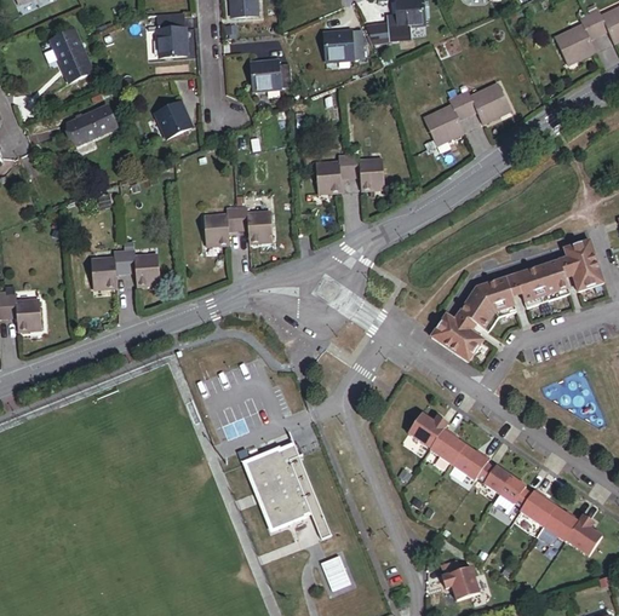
[(258,13),(257,0),(229,0),(231,16),(258,13)]
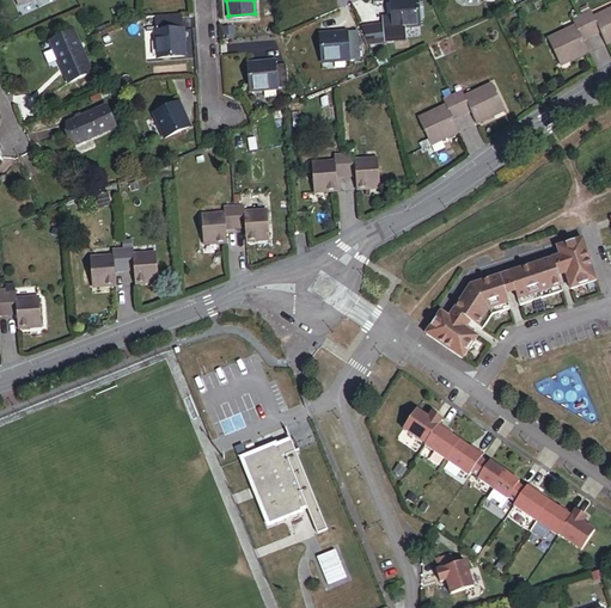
[(405,38),(404,25),(420,24),(416,0),(390,0),(391,13),(372,14),(372,24),(360,24),(367,41),(405,38)]
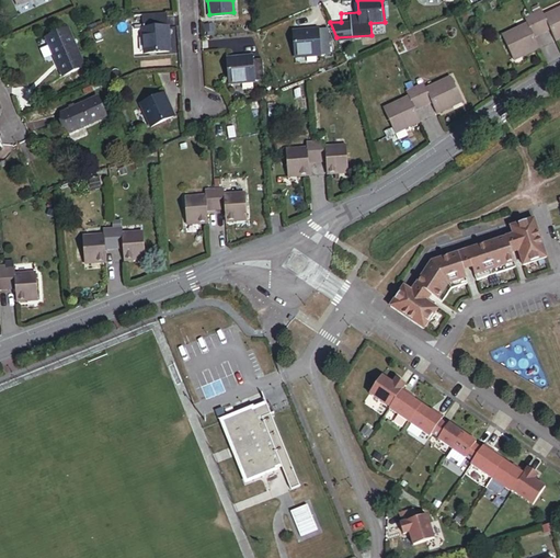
[(559,4),(544,12),(539,2),(530,6),(532,8),(540,30),(549,26),(555,37),(559,34),(559,4)]
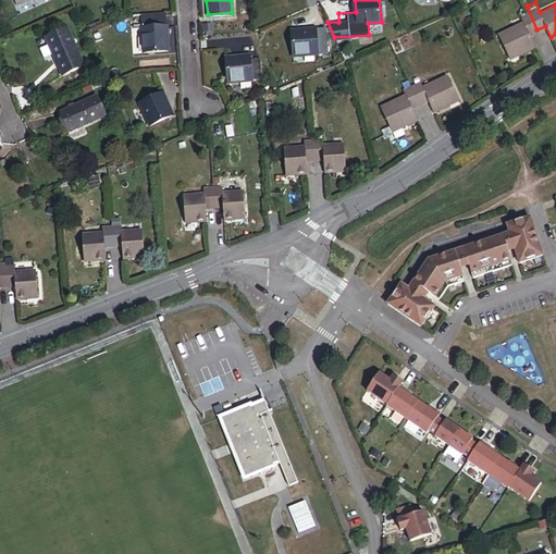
[(534,46),(529,33),(536,29),(528,8),(519,12),(523,22),(498,33),(508,54),(517,50),(518,53),(534,46)]
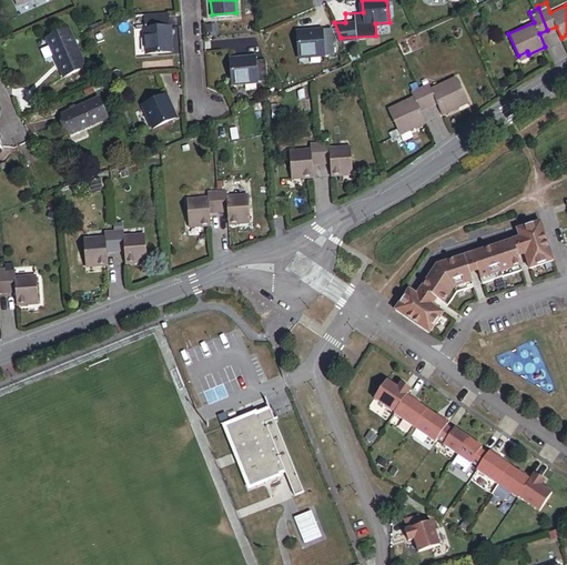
[(170,49),(168,12),(143,13),(145,51),(170,49)]
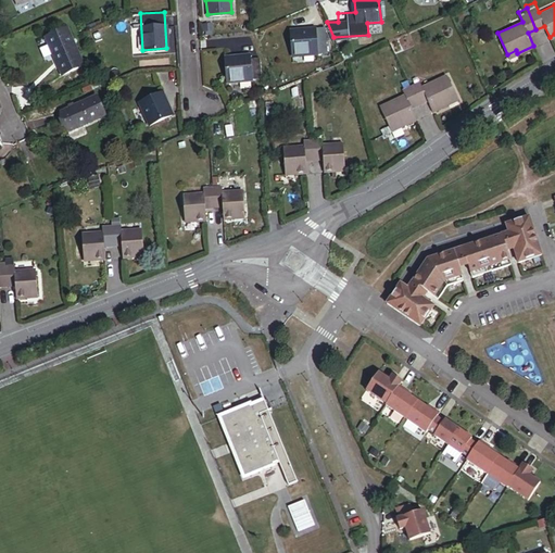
[(82,63),(74,45),(71,47),(67,40),(71,39),(65,26),(45,36),(61,73),(82,63)]
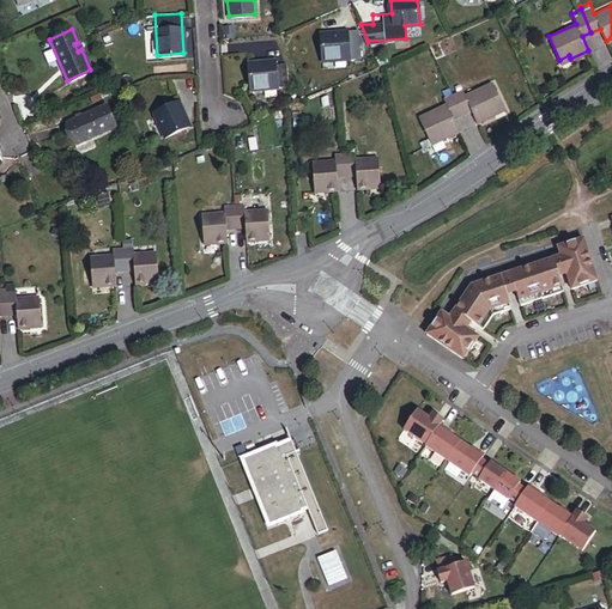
[(121,35),(117,29),(110,32),(114,40),(121,35)]
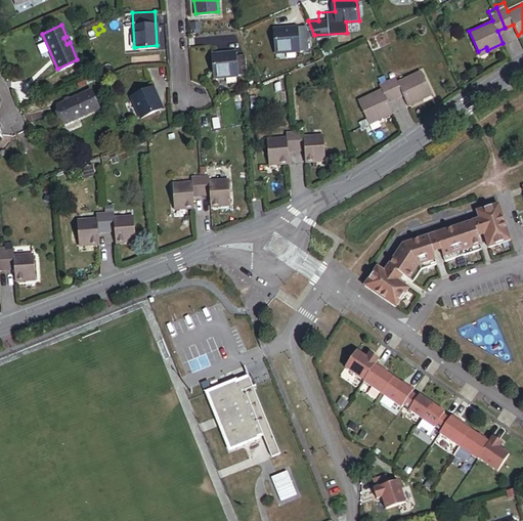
[(275,50),(306,48),(305,26),(273,28),(275,50)]
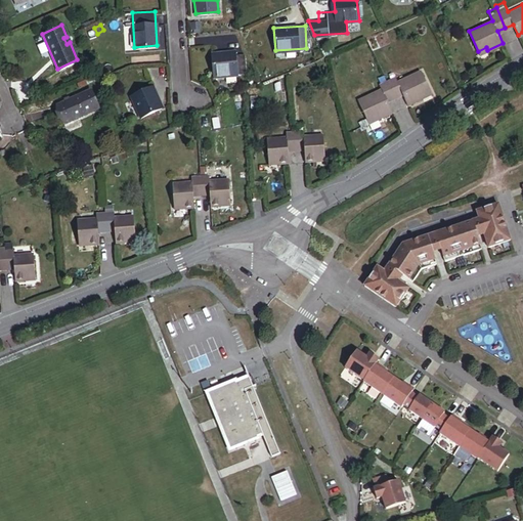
[(246,73),(244,53),(234,54),(234,50),(212,52),(214,76),(246,73)]
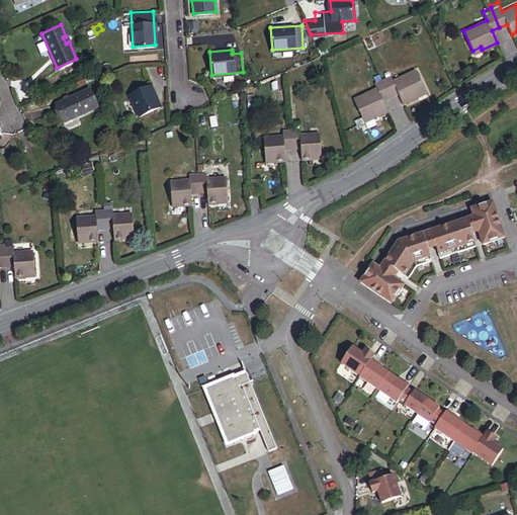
[(425,89),(416,69),(393,79),(389,70),(383,72),(385,78),(382,79),(390,95),(398,91),(403,102),(418,96),(416,93),(425,89)]
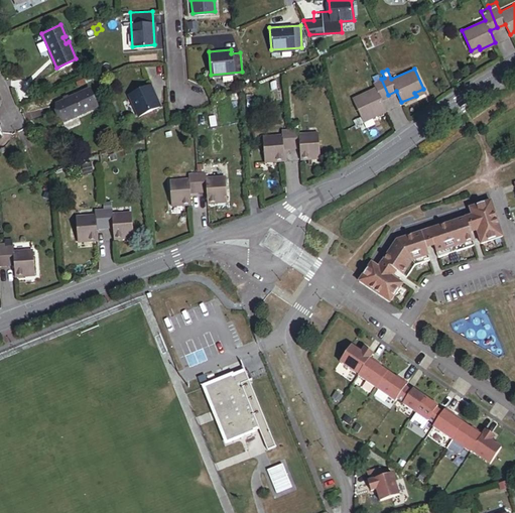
[(387,109),(382,98),(388,95),(381,79),(373,83),(375,87),(353,97),(362,117),(371,113),(372,116),(387,109)]
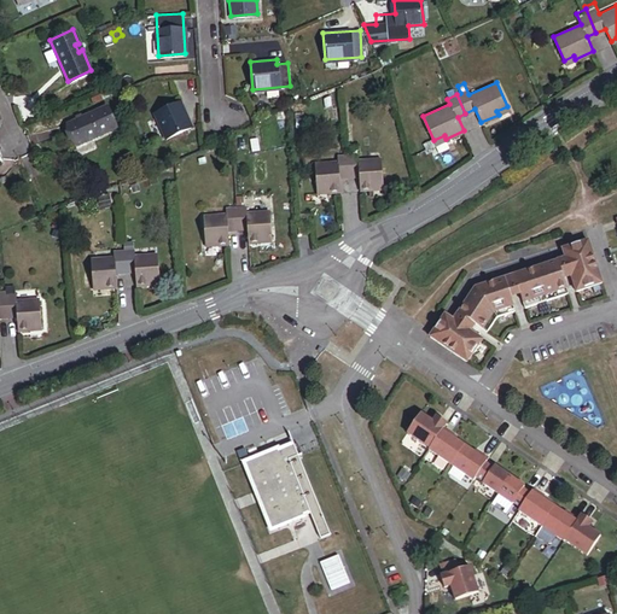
[(190,124),(179,100),(156,112),(167,136),(190,124)]
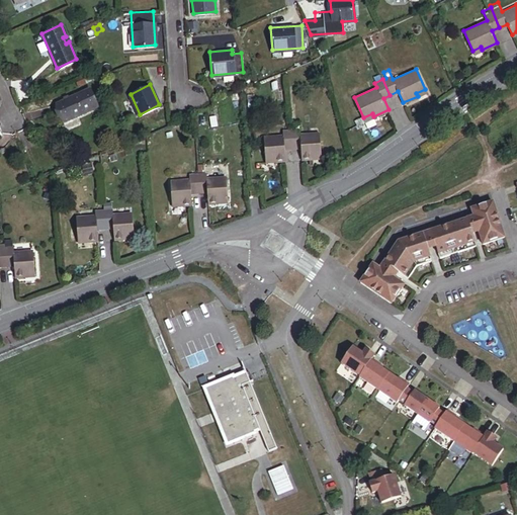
[(97,105),(89,87),(57,101),(65,119),(97,105)]
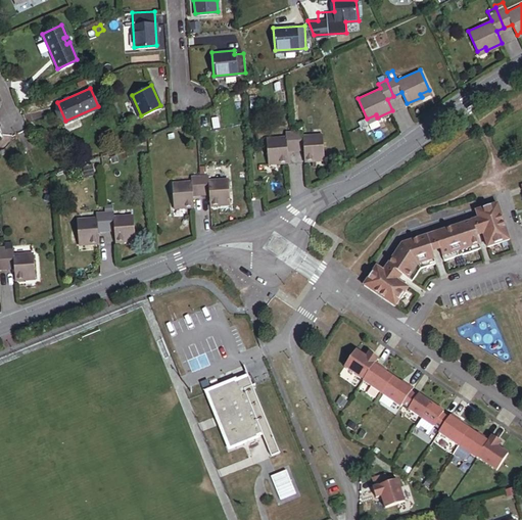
[(324,156),(323,135),(303,136),(302,127),(293,127),(293,132),(295,149),(303,148),(304,160),(316,160),(316,157),(324,156)]
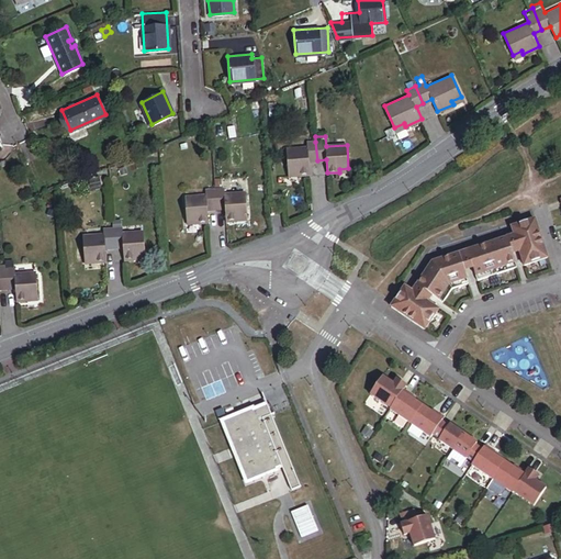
[(317,160),(315,142),(306,143),(306,147),(285,149),(288,172),(299,171),(299,175),(309,174),(309,160),(317,160)]
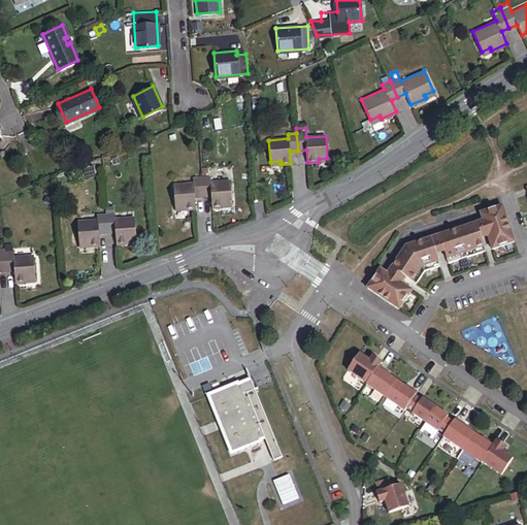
[(202,194),(201,176),(192,177),(193,182),(173,184),(175,206),(185,205),(186,208),(195,207),(195,195),(202,194)]
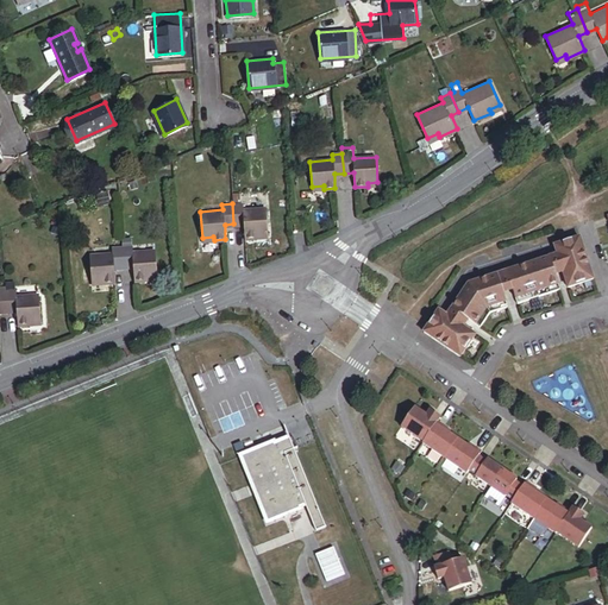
[(267,233),(265,207),(244,208),(243,203),(232,203),(233,224),(243,224),(244,238),(256,237),(256,234),(267,233)]
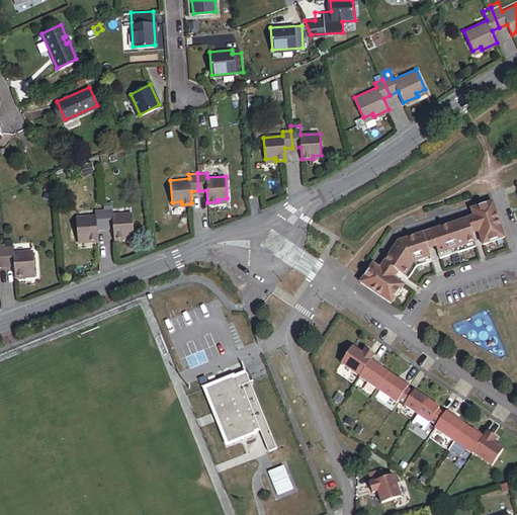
[(506,235),(495,199),(472,206),(476,215),(481,229),(485,242),(506,235)]
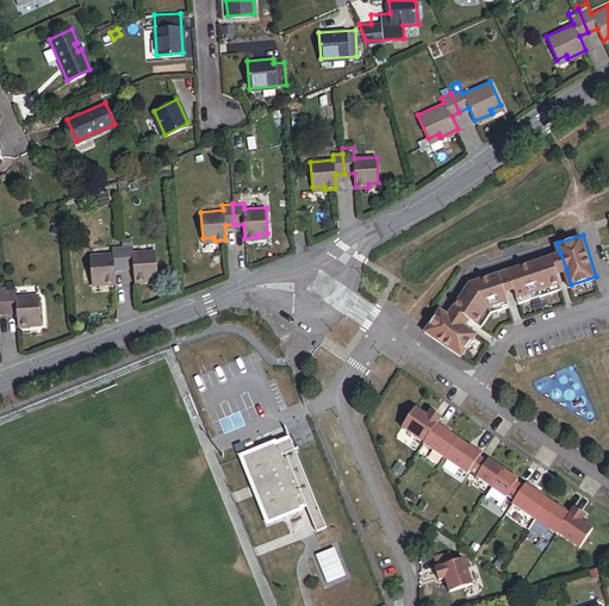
[(157,276),(155,250),(132,251),(131,237),(122,237),(122,245),(123,266),(134,266),(134,280),(147,280),(145,276),(157,276)]
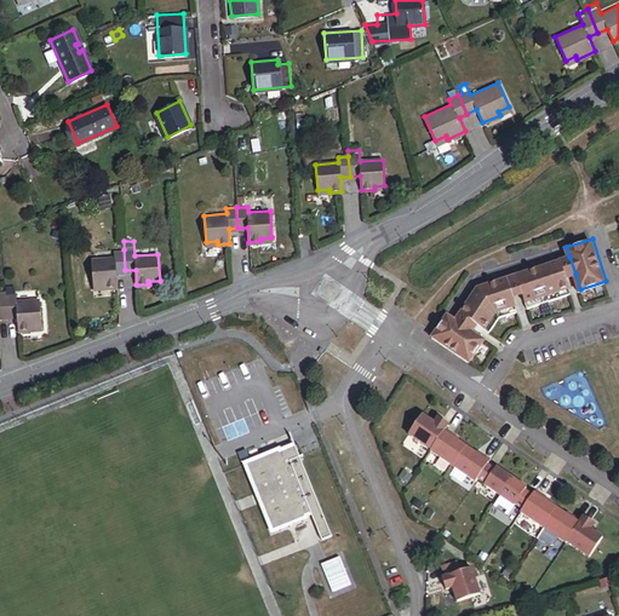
[(125,270),(124,249),(114,251),(114,257),(91,258),(93,285),(105,283),(105,287),(116,287),(115,271),(125,270)]
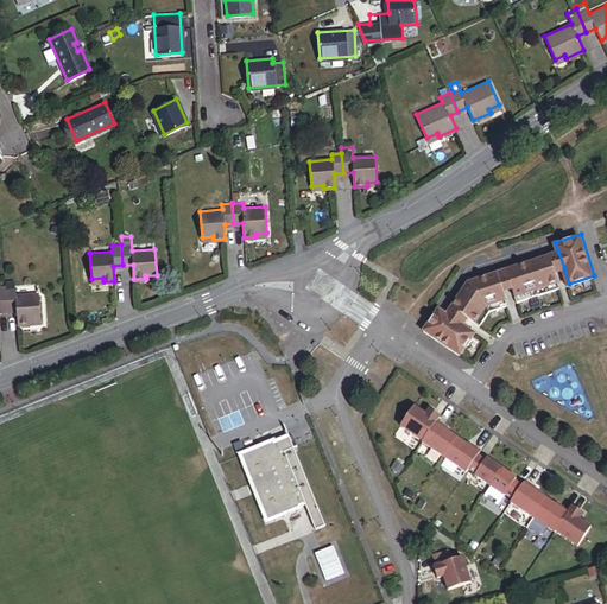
[(564,268),(558,252),(550,254),(556,272),(564,268)]
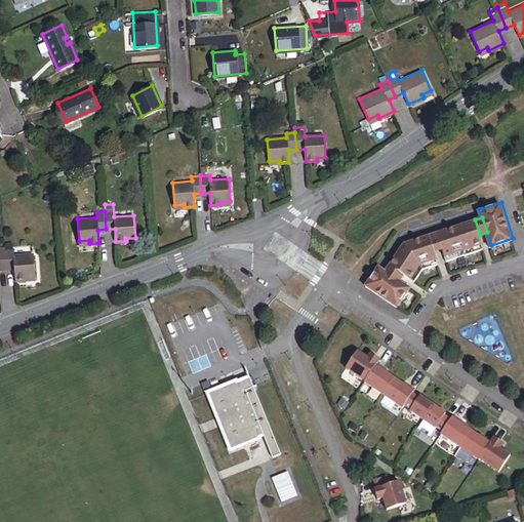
[(484,247),(480,235),(475,219),(439,232),(444,249),(448,259),(484,247)]
